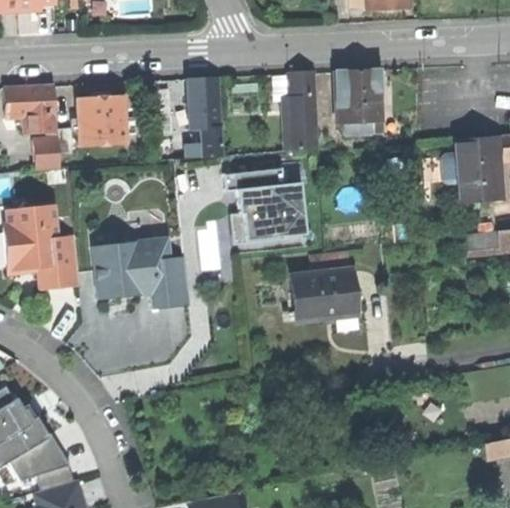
[(0,0),(0,2),(4,2),(4,9),(33,8),(33,1),(42,1),(56,0),(0,0)]
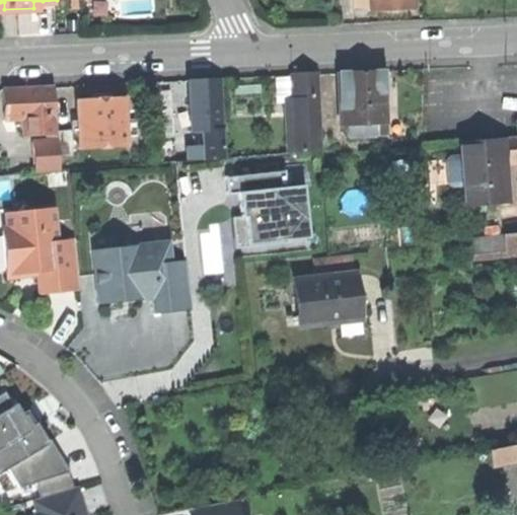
[(354,0),(355,8),(414,5),(413,0),(354,0)]
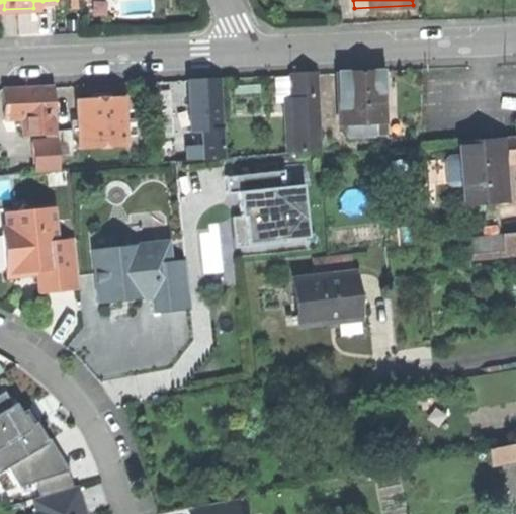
[(43,8),(43,1),(33,1),(33,8),(33,9),(38,9),(43,8)]
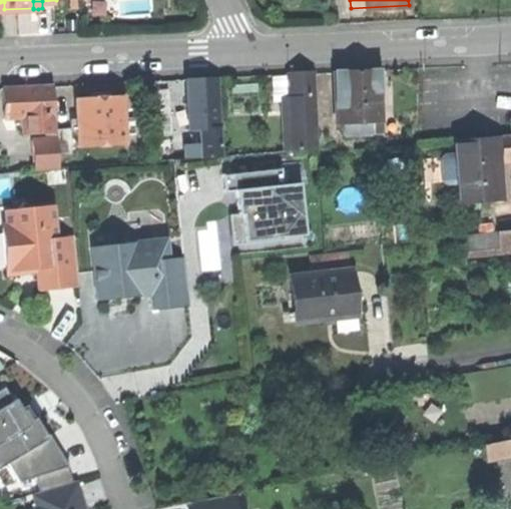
[(375,122),(383,121),(382,104),(385,103),(384,90),(381,90),(380,70),(358,72),(337,73),(340,124),(347,124),(348,134),(375,132),(375,122)]
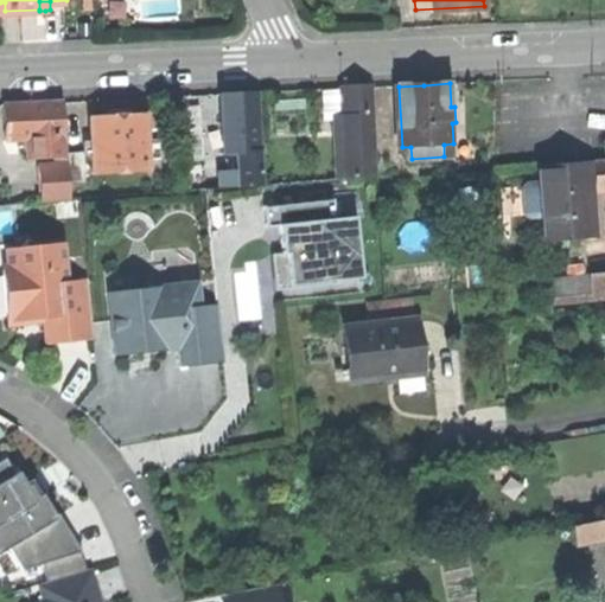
[(350,178),(380,175),(374,85),(352,87),(343,88),(350,178)]
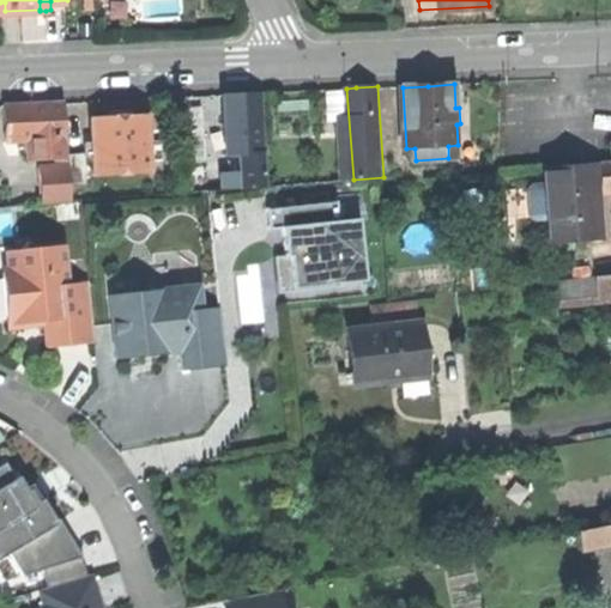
[(244,189),(267,187),(264,91),(236,93),(227,95),(228,120),(223,120),(223,133),(229,133),(230,156),(243,154),(244,189)]
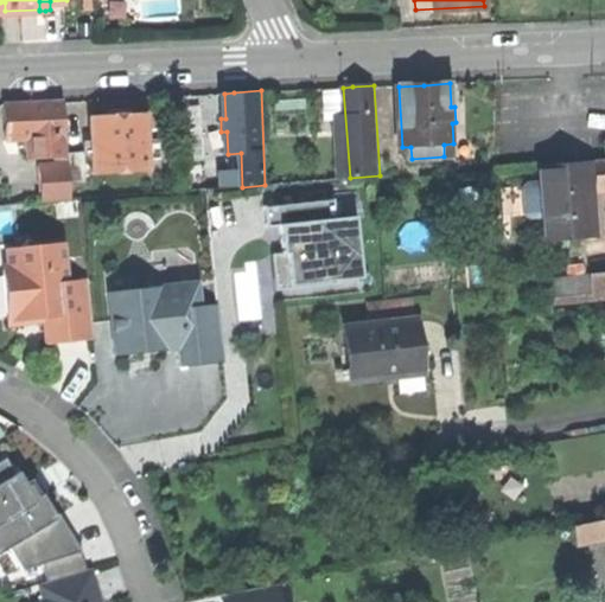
[(8,141),(67,138),(65,102),(24,106),(6,107),(8,141)]
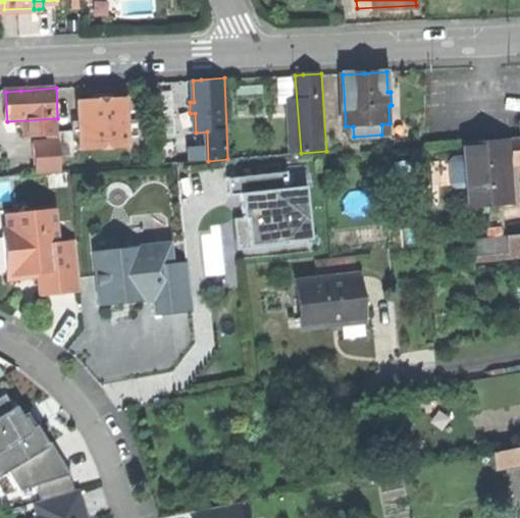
[(162,120),(178,118),(175,90),(159,91),(162,120)]
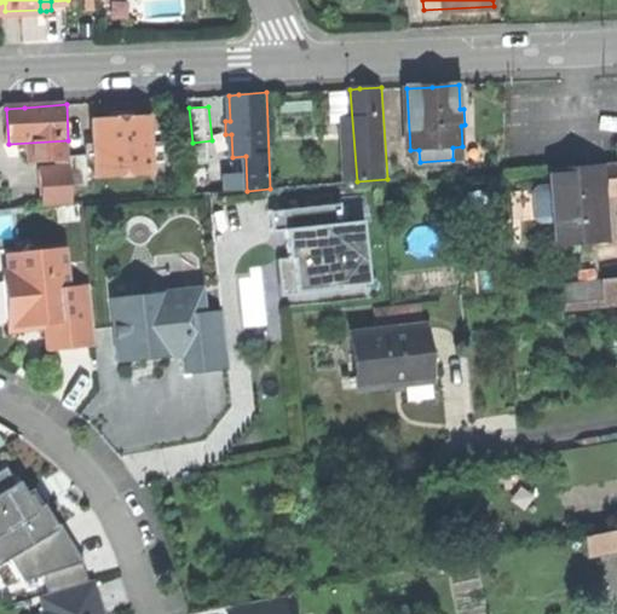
[(168,143),(154,143),(153,116),(122,117),(97,119),(99,145),(90,145),(90,156),(73,157),(74,166),(75,187),(92,187),(91,160),(99,158),(102,175),(155,171),(155,161),(169,161),(168,143)]
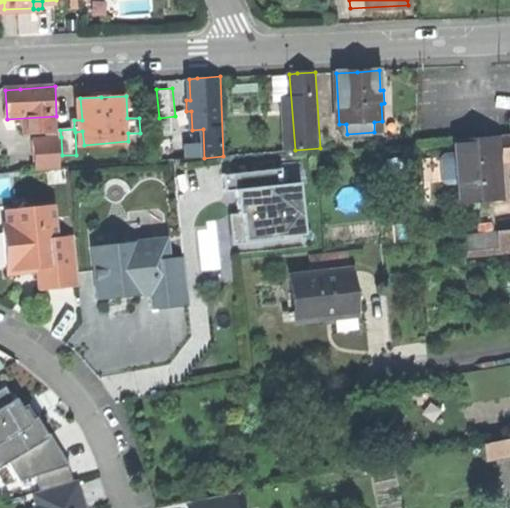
[(37,170),(63,168),(62,155),(61,137),(35,139),(37,170)]
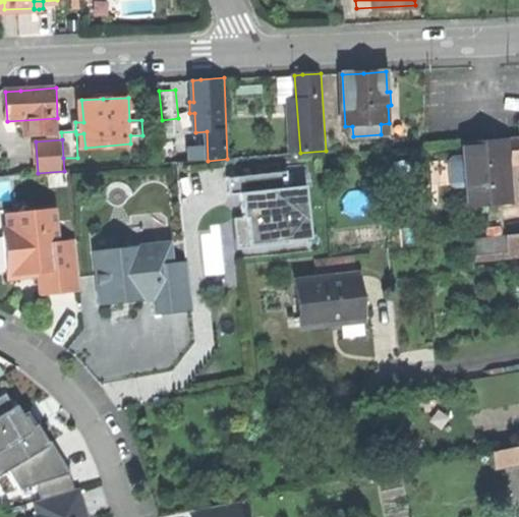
[(504,166),(518,164),(518,139),(464,144),(470,207),(507,205),(505,182),(504,166)]
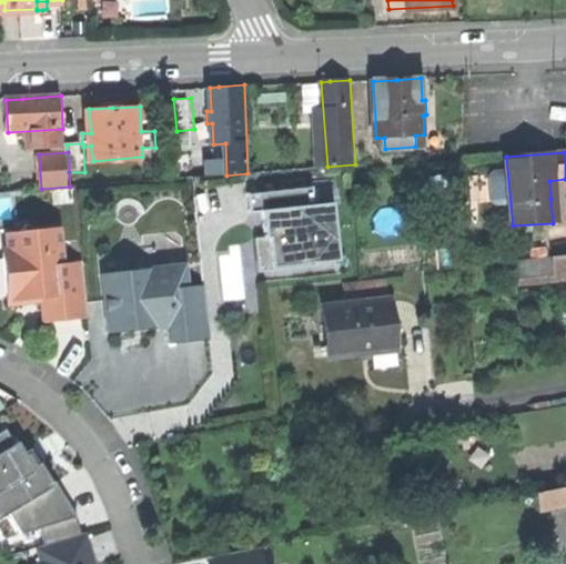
[(307,263),(306,261),(314,260),(314,263),(340,260),(331,183),(248,192),(250,212),(263,211),(265,238),(269,238),(271,254),(272,268),(307,263)]
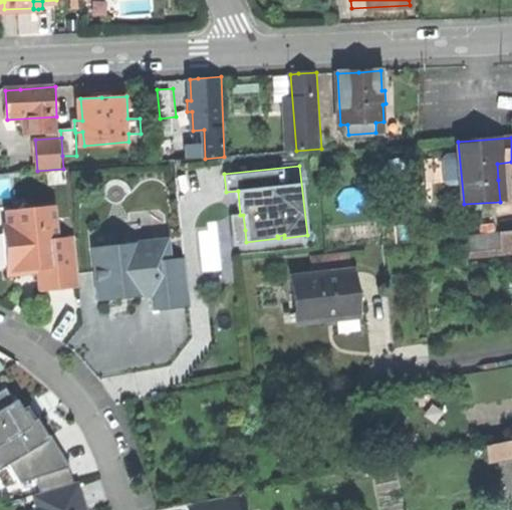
[(22,206),(1,209),(7,276),(21,274),(30,263),(37,268),(40,291),(51,290),(79,287),(75,237),(57,239),(53,206),(31,209),(24,204),(22,206)]
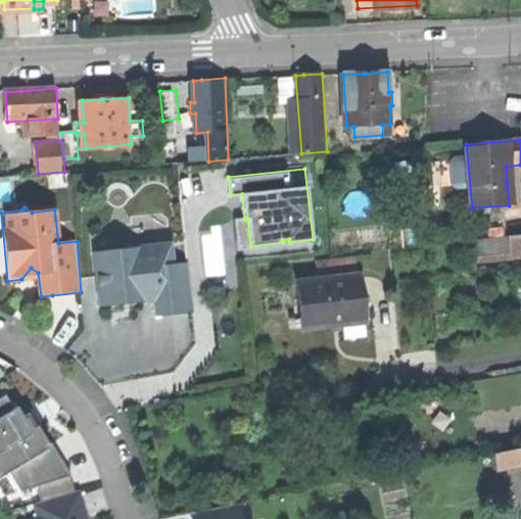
[(480,253),(520,248),(520,235),(479,240),(480,253)]
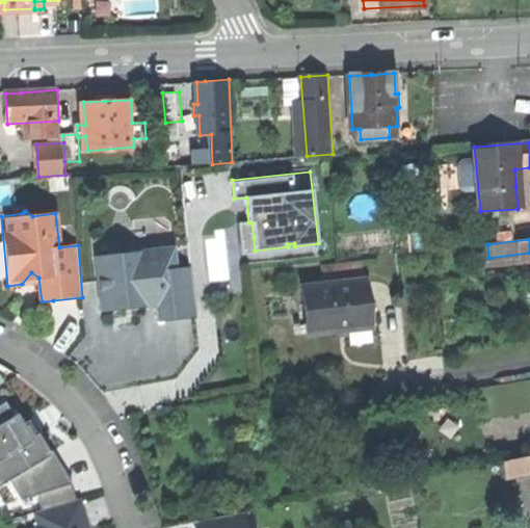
[(123,255),(96,258),(101,312),(114,310),(120,305),(129,305),(138,304),(138,307),(157,306),(159,321),(195,317),(190,268),(176,270),(174,248),(149,252),(147,256),(123,259),(123,255)]
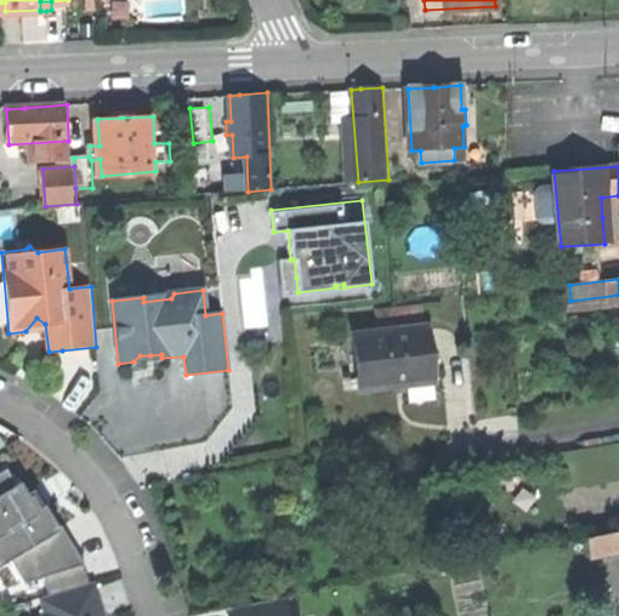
[(396,383),(435,380),(429,328),(357,336),(363,388),(396,383)]
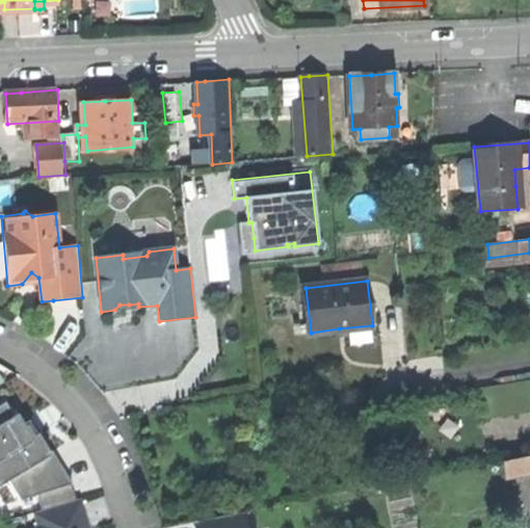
[(21,500),(72,483),(52,450),(49,452),(43,441),(37,432),(34,434),(27,423),(24,425),(17,414),(14,416),(5,401),(0,404),(0,403),(0,484),(8,479),(21,500)]
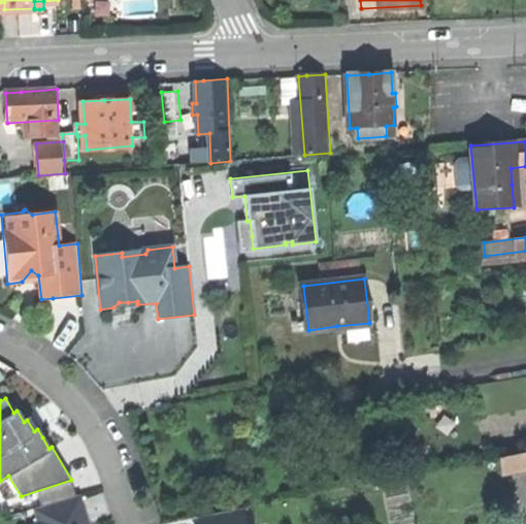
[(525,452),(501,457),(503,471),(525,466),(525,452)]
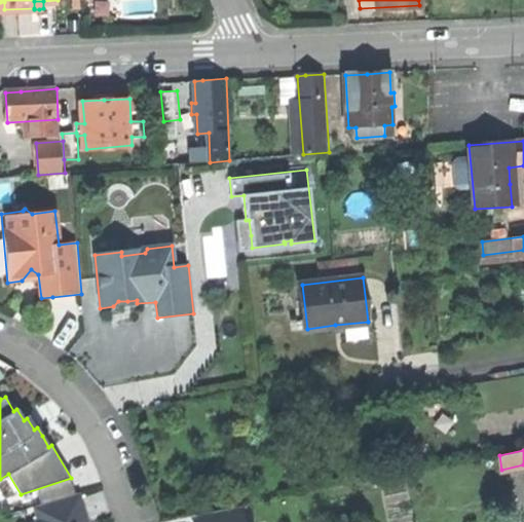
[(87,521),(79,492),(35,506),(39,521),(87,521)]
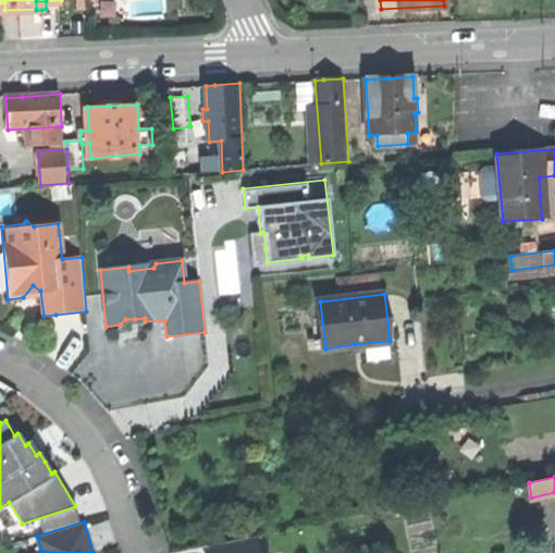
[(260,552),(257,536),(210,545),(211,552),(260,552)]
